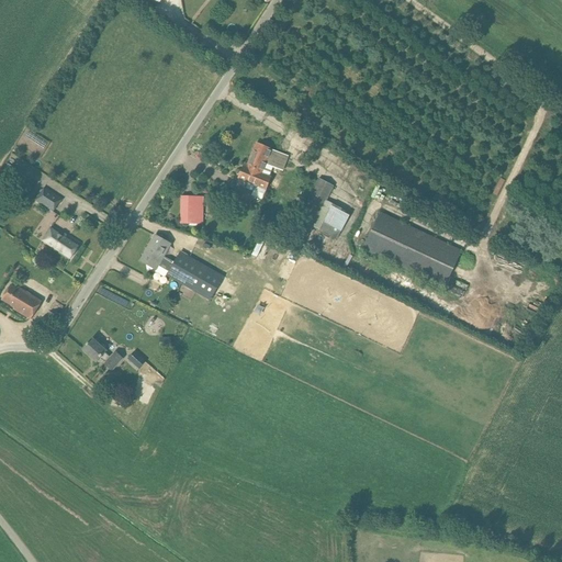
[(278,153),(257,143),(248,165),(255,168),(255,169),(260,172),(259,173),(269,177),(272,167),(283,171),(289,156),(279,153),(278,153)]
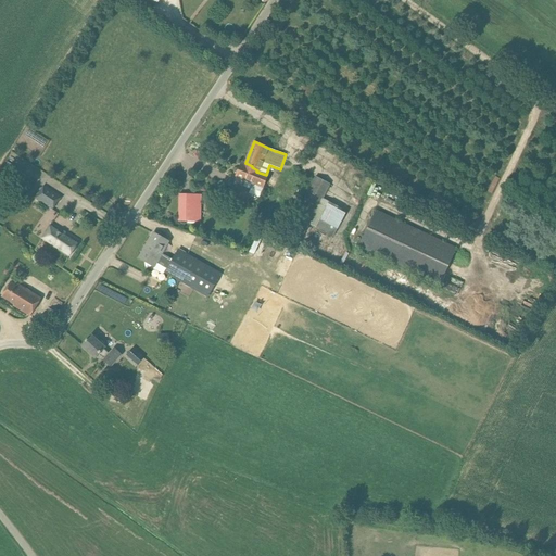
[(245,163),(242,162),(236,177),(237,177),(236,179),(237,182),(241,185),(244,184),(245,181),(253,185),(249,194),(258,198),(263,188),(264,188),(268,176),(266,175),(256,172),(257,171),(252,167),(252,166),(245,163)]
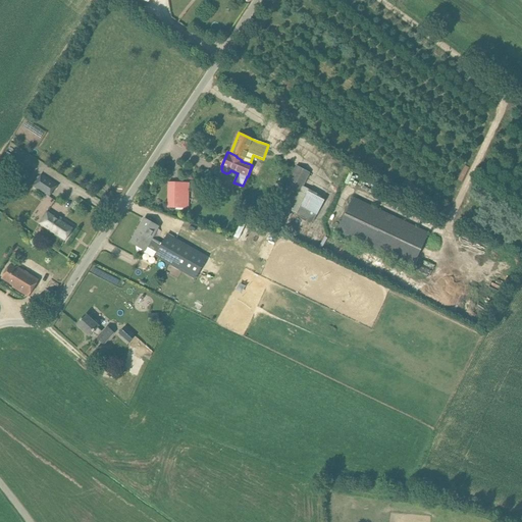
[(14,163),(4,157),(0,164),(0,167),(8,172),(14,163)]
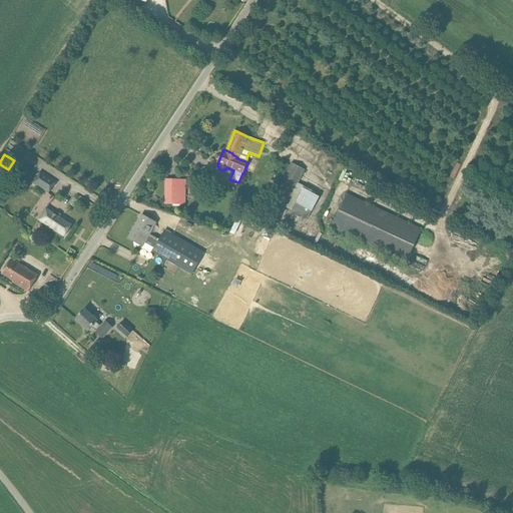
[(305,170),(292,163),(264,215),(277,222),(305,170)]
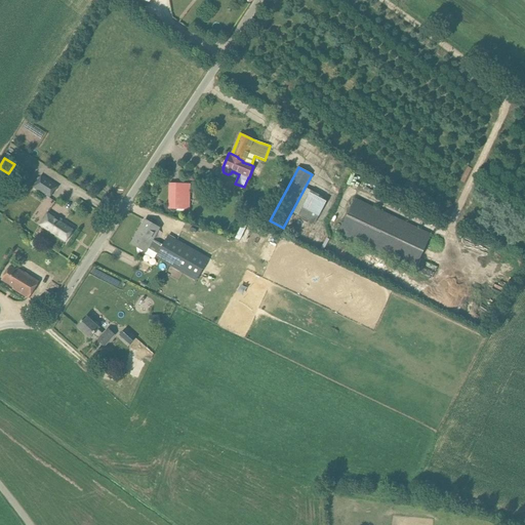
[(42,175),(34,187),(51,199),(58,187),(42,175)]
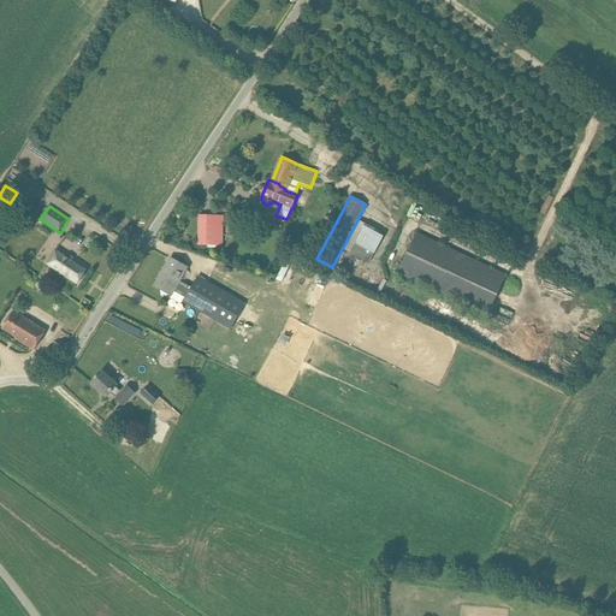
[(223,217),(200,215),(199,246),(221,246),(223,217)]
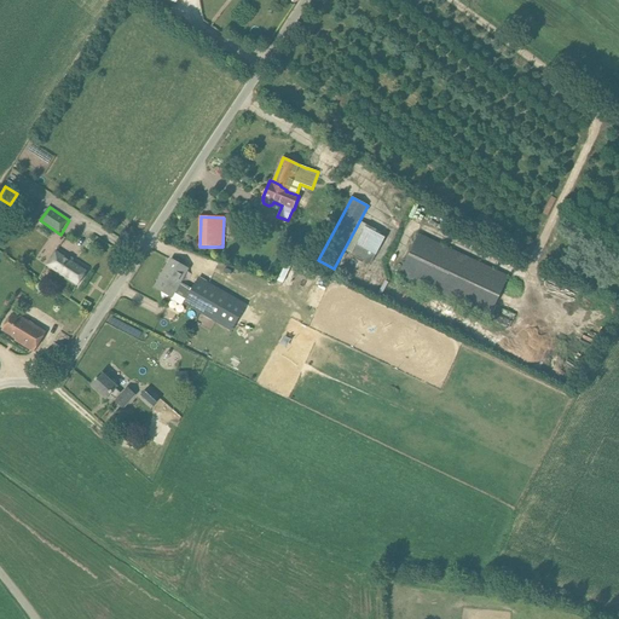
[(371,265),(386,238),(374,231),(375,229),(368,226),(366,229),(365,227),(351,254),(371,265)]
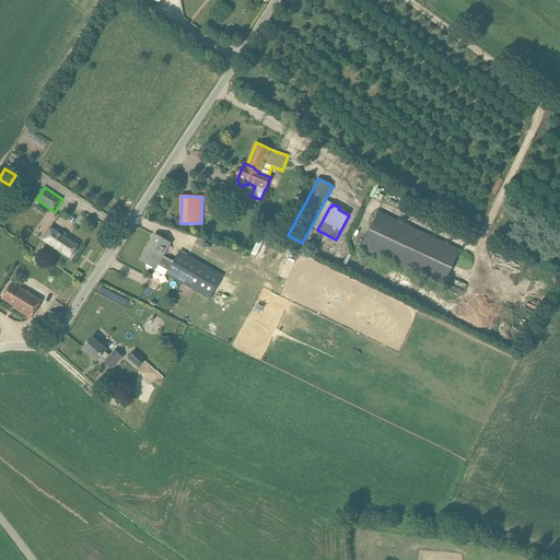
[(378,212),(362,247),(443,286),(459,251),(378,212)]
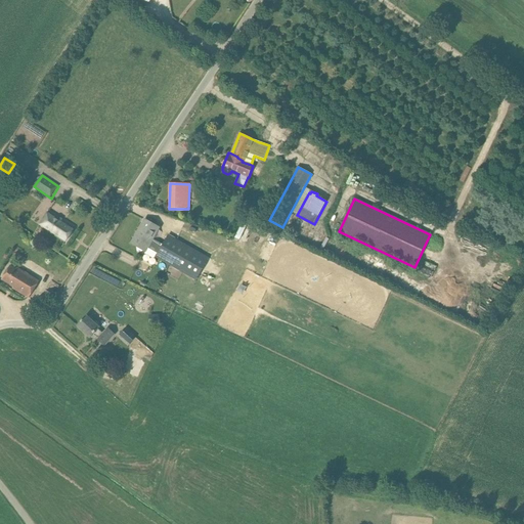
[(50,232),(66,243),(76,227),(64,220),(64,221),(49,211),(40,225),(50,231),(50,232)]
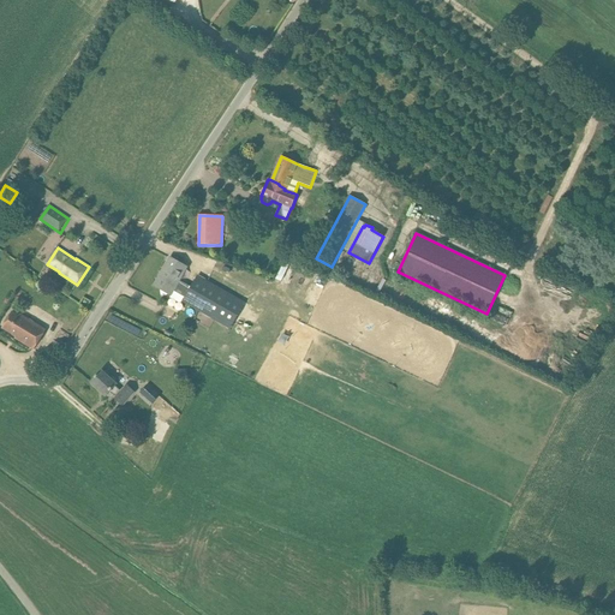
[(186,268),(180,264),(171,258),(155,286),(171,294),(173,291),(185,298),(183,302),(222,324),(227,315),(236,318),(243,302),(197,276),(191,287),(179,280),(186,268)]
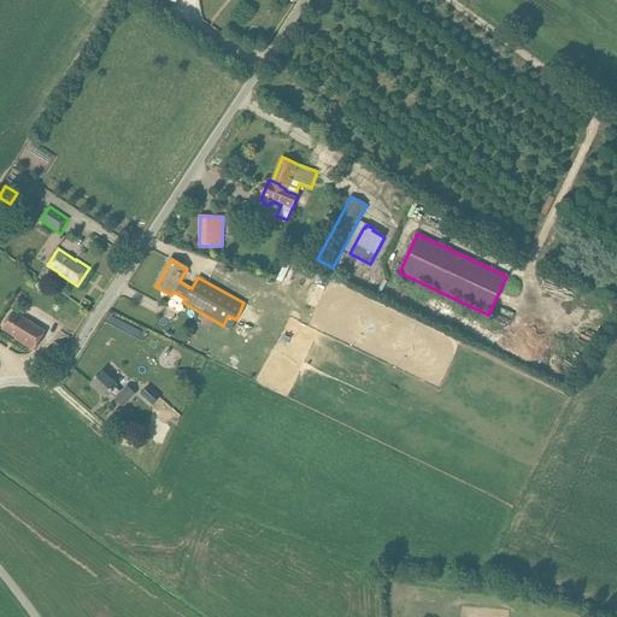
[(322,293),(307,286),(301,300),(316,307),(322,293)]
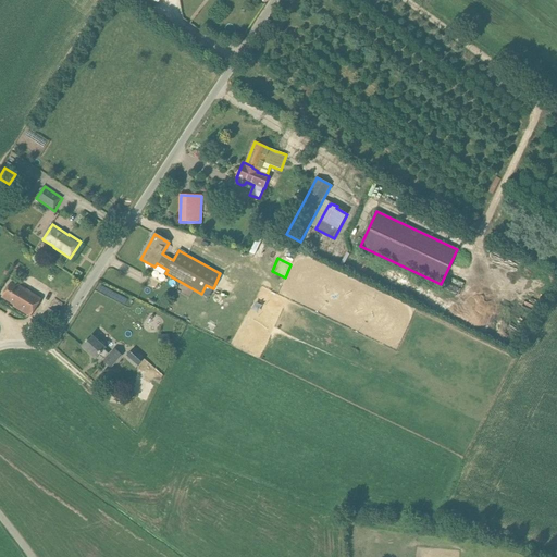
[(31,317),(37,308),(41,299),(19,285),(17,286),(11,283),(2,297),(14,305),(14,307),(31,317)]
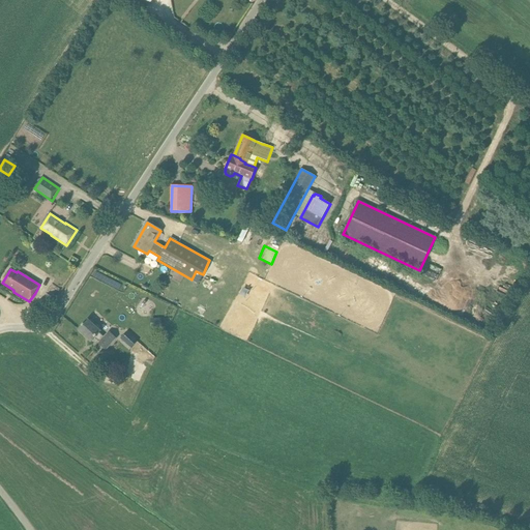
[(45,316),(56,299),(48,294),(37,310),(45,316)]
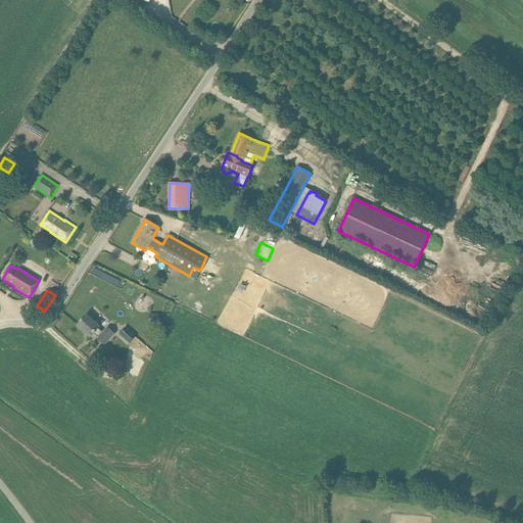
[(234,294),(230,303),(236,306),(241,297),(234,294)]
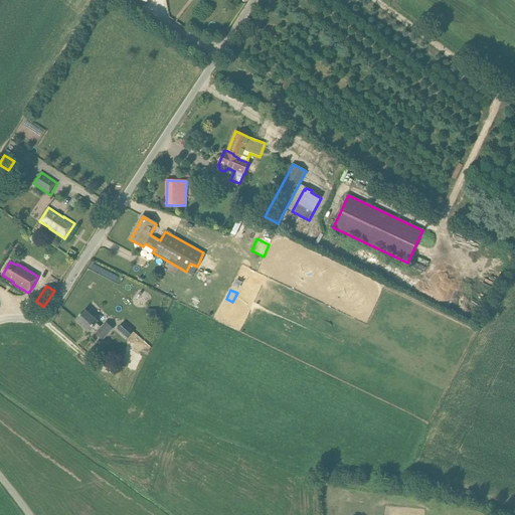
[(98,322),(93,318),(86,311),(81,315),(80,314),(79,316),(80,317),(76,321),(89,332),(93,328),(98,333),(97,334),(103,340),(113,329),(107,323),(102,328),(97,323),(98,322)]
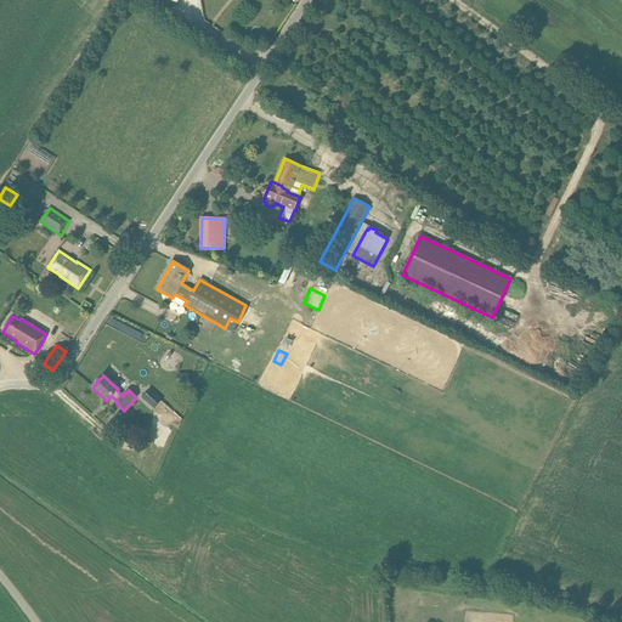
[(158,379),(142,399),(154,410),(142,422),(151,430),(159,420),(164,414),(156,408),(167,396),(164,394),(169,389),(158,379)]
